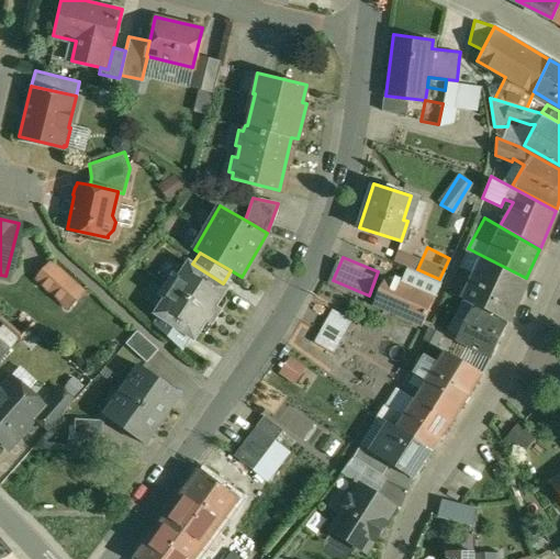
[(56,258),(38,279),(76,310),(93,289),(56,258)]
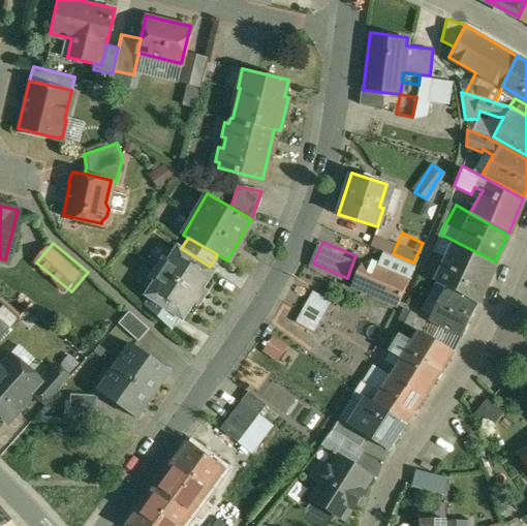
[(494,264),(454,243),(436,280),(476,301),(494,264)]
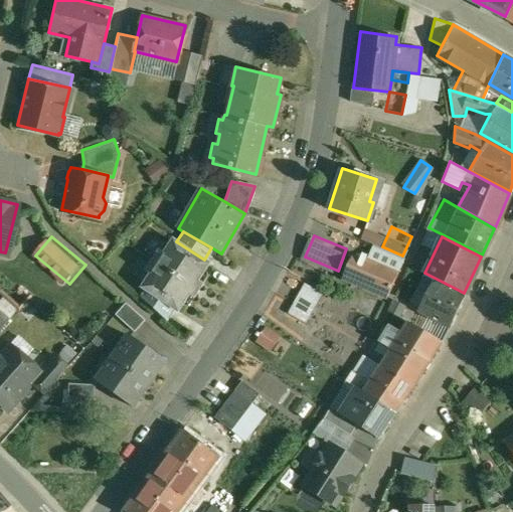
[(176,241),(172,238),(169,242),(164,250),(159,247),(145,270),(150,273),(144,282),(142,286),(146,288),(173,306),(178,309),(180,305),(188,293),(193,296),(202,282),(197,279),(206,267),(205,266),(208,263),(204,260),(176,241)]
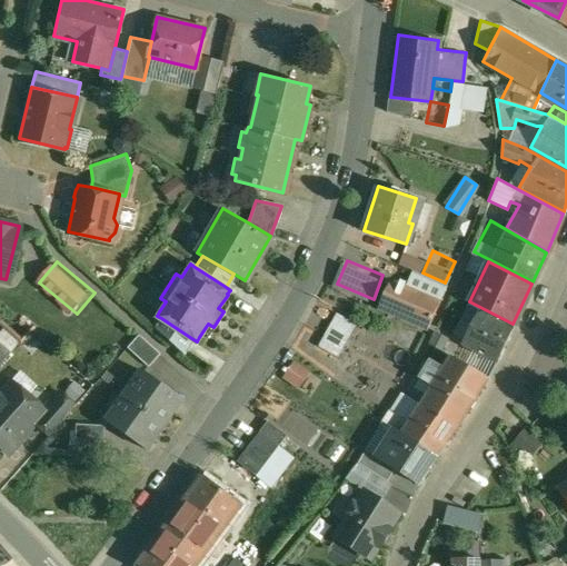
[(423,272),(411,268),(405,285),(389,278),(376,307),(426,328),(446,284),(445,283),(423,272)]
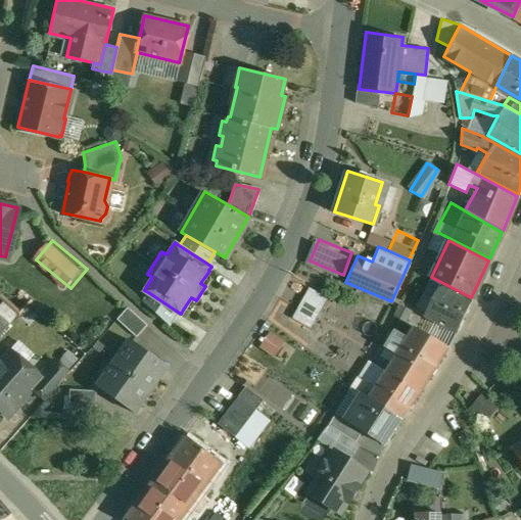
[(431,277),(426,274),(427,272),(417,267),(401,298),(458,328),(471,297),(431,277)]
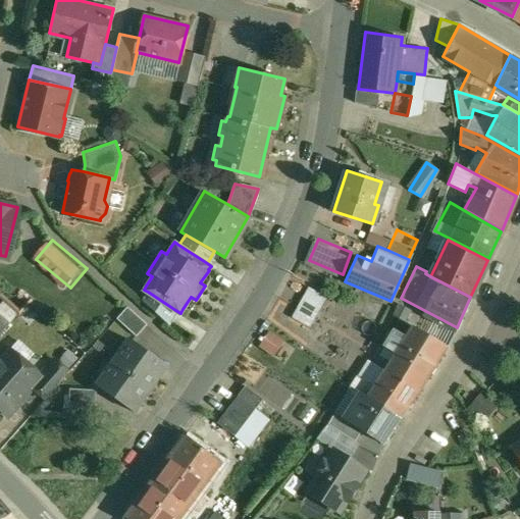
[(307,284),(291,315),(309,325),(325,295),(307,284)]
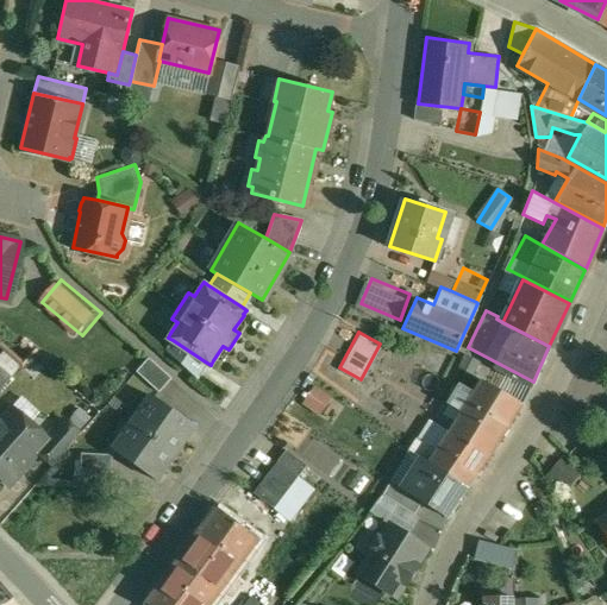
[(205,361),(173,340),(167,350),(196,376),(205,361)]
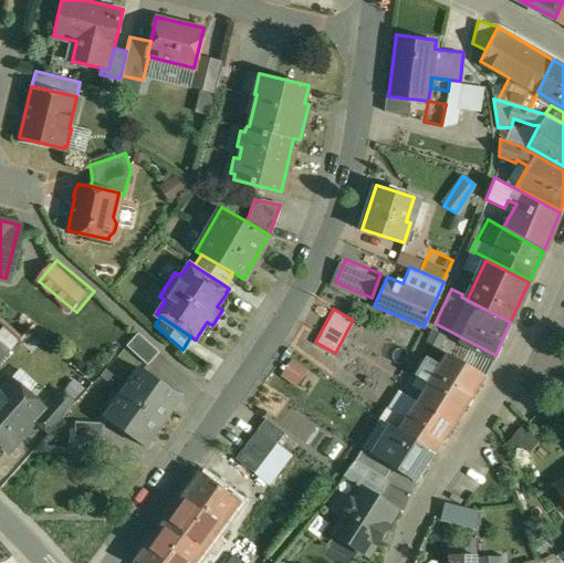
[(445,335),(431,327),(426,340),(438,346),(445,335)]
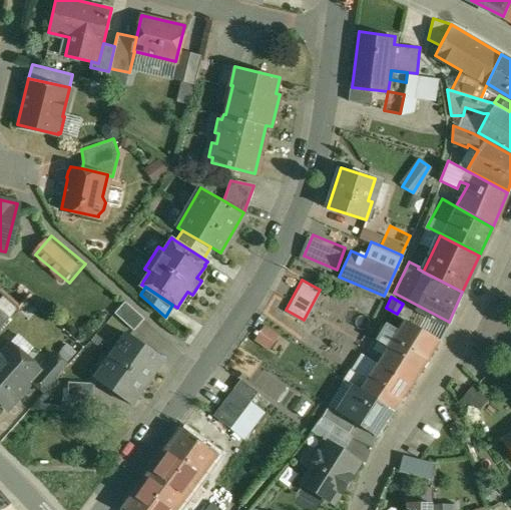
[(143,317),(124,300),(113,312),(133,329),(143,317)]
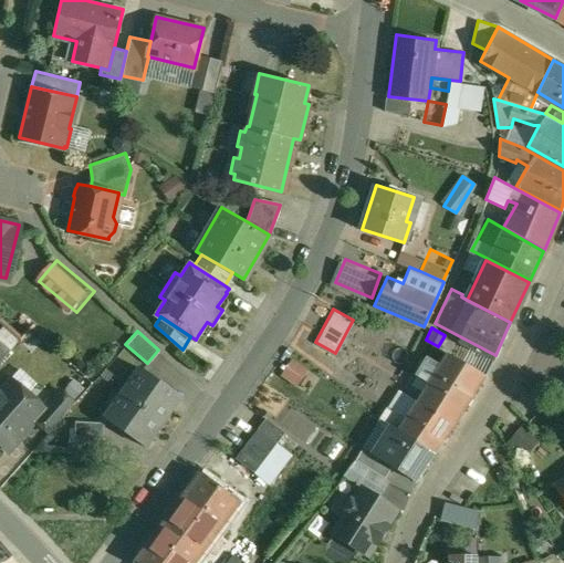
[(284,352),(274,367),(294,383),(305,368),(284,352)]
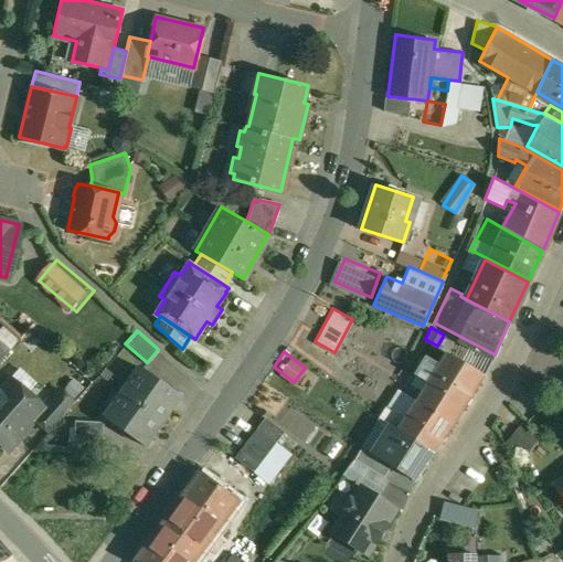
[(485,373),(445,351),(438,362),(426,356),(415,374),(428,382),(417,399),(416,399),(454,422),(485,373)]
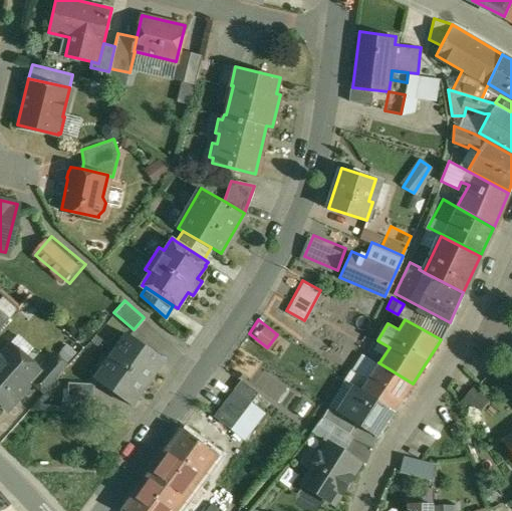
[(164,358),(129,333),(128,334),(129,334),(112,356),(147,380),(163,358),(164,359),(164,358)]
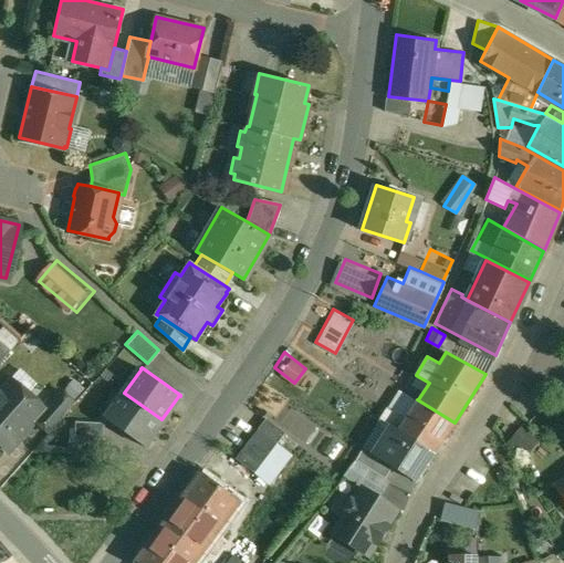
[(40,407),(8,378),(0,386),(0,445),(4,449),(32,418),(41,408),(40,407)]
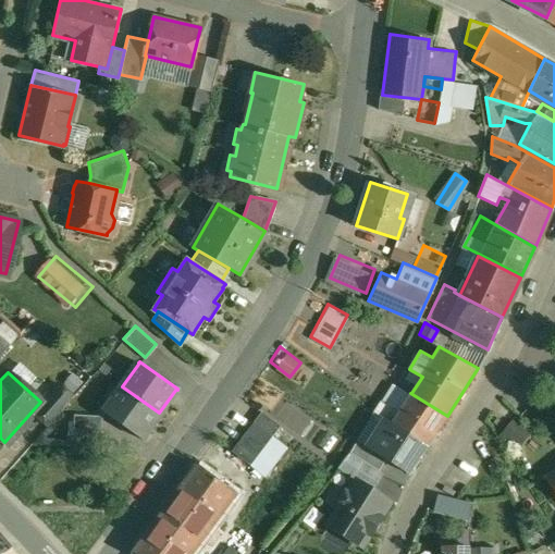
[(57,381),(39,401),(40,402),(32,411),(47,425),(73,395),(57,381)]
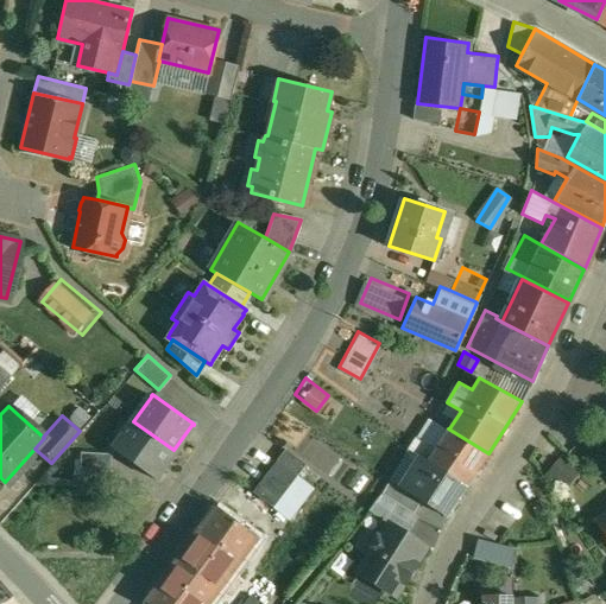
[(174,450),(133,421),(115,447),(114,446),(113,447),(156,478),(157,477),(156,476),(174,450)]
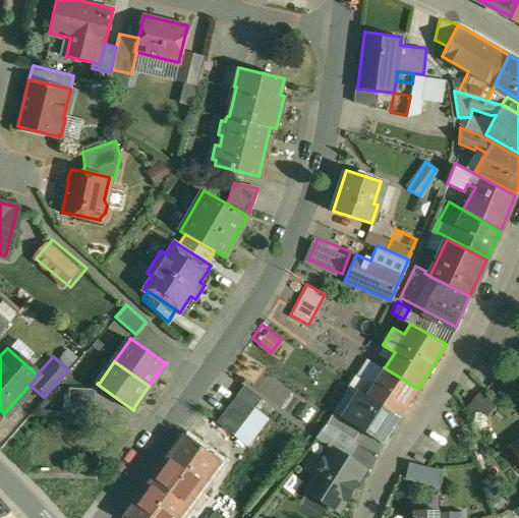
[(372,385),(366,395),(368,396),(400,416),(418,389),(384,367),(372,385)]
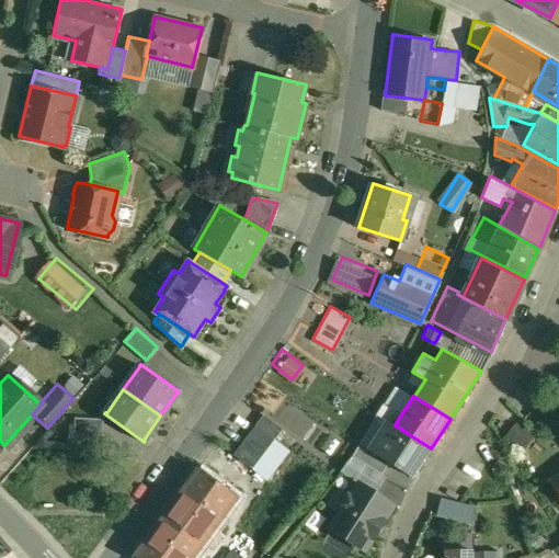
[(401,414),(383,402),(376,413),(379,416),(395,425),(401,414)]
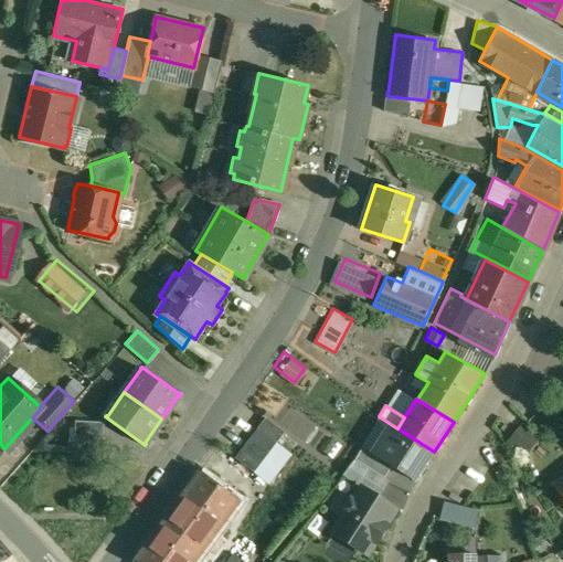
[(284,431),(264,416),(256,426),(276,441),(284,431)]
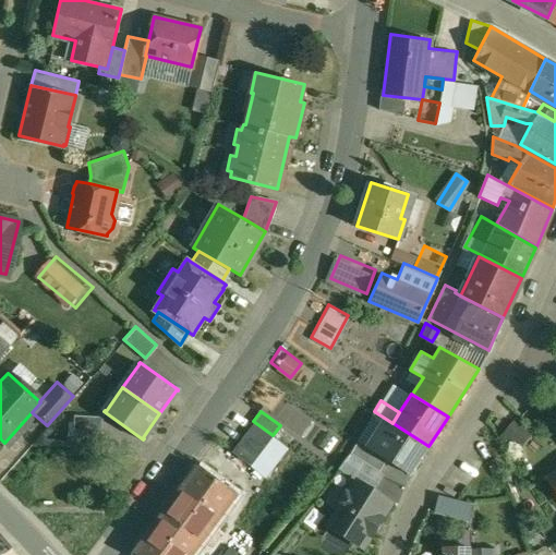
[(101,415),(74,413),(73,429),(68,427),(67,445),(95,447),(96,432),(100,432),(101,415)]
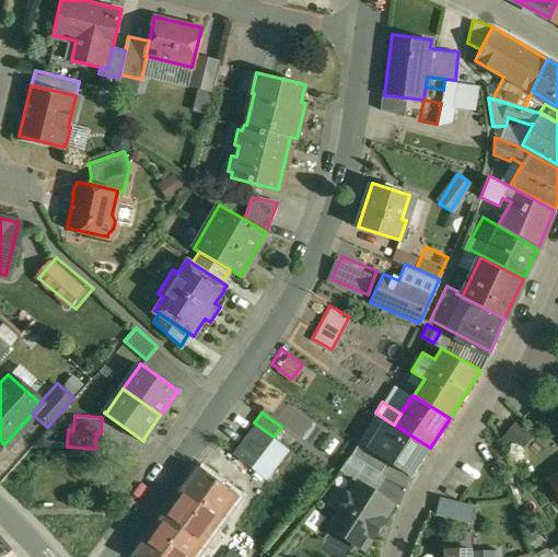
[(429,449),(395,427),(396,426),(394,425),(379,415),(355,453),(406,485),(429,449)]
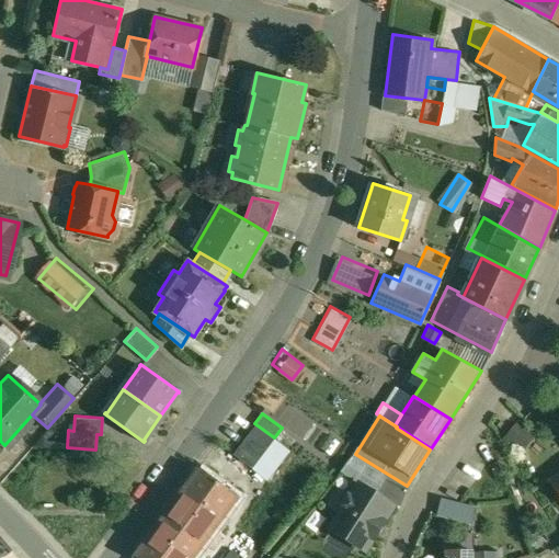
[(500,433),(516,447),(528,434),(512,419),(500,433)]
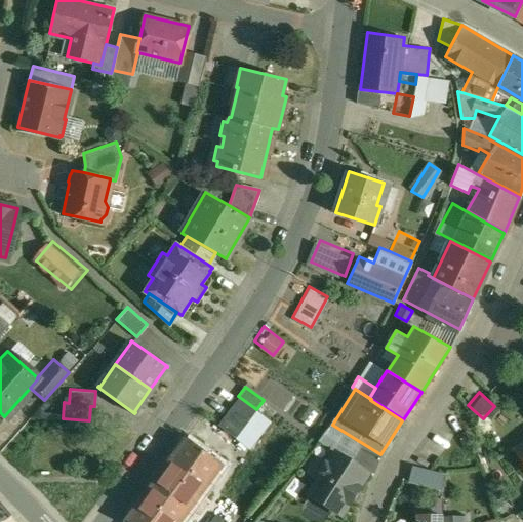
[(256,409),(238,396),(217,424),(235,437),(256,409)]
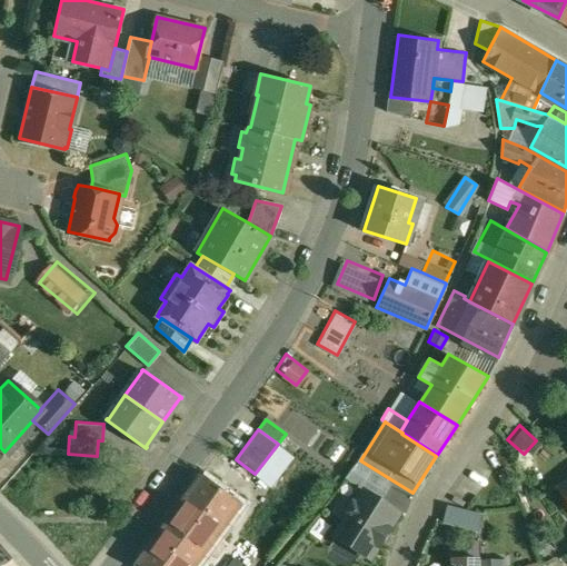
[(370,469),(357,460),(344,476),(360,487),(370,469)]
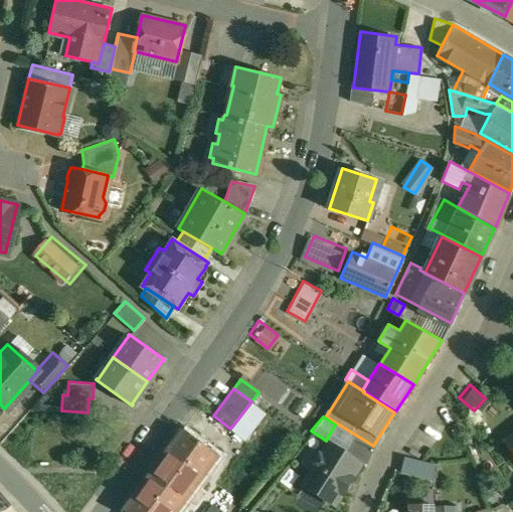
[(186,422),(122,511),(121,511),(176,511),(187,497),(194,502),(208,483),(201,478),(217,455),(208,448),(213,442),(186,422)]
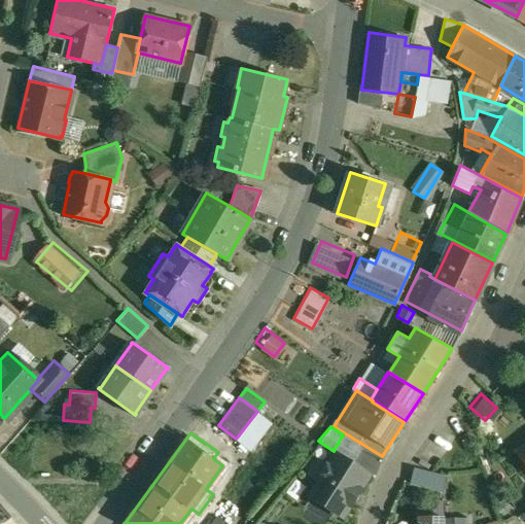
[(524,442),(514,451),(524,463),(524,442)]
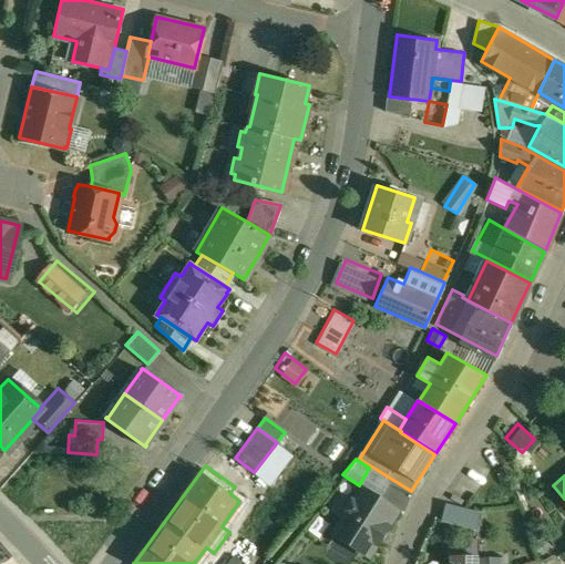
[(397,509),(362,488),(356,498),(349,498),(341,509),(345,514),(334,533),(368,555),(376,542),(378,543),(389,525),(387,524),(397,509)]
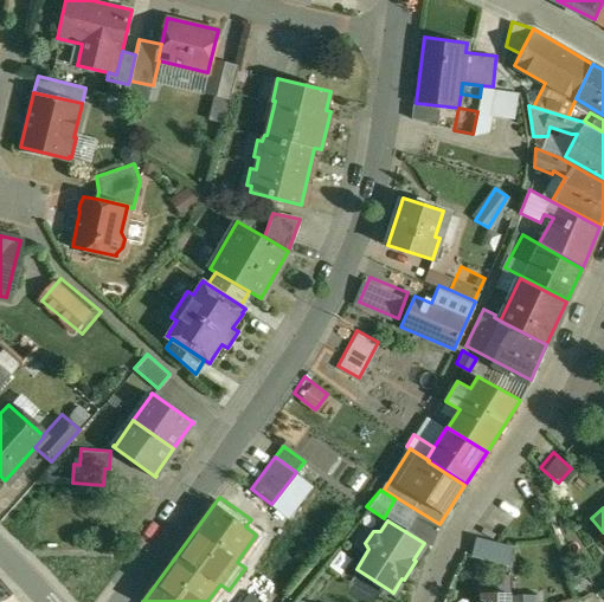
[(511,544),(480,536),(475,554),(511,563),(511,544)]
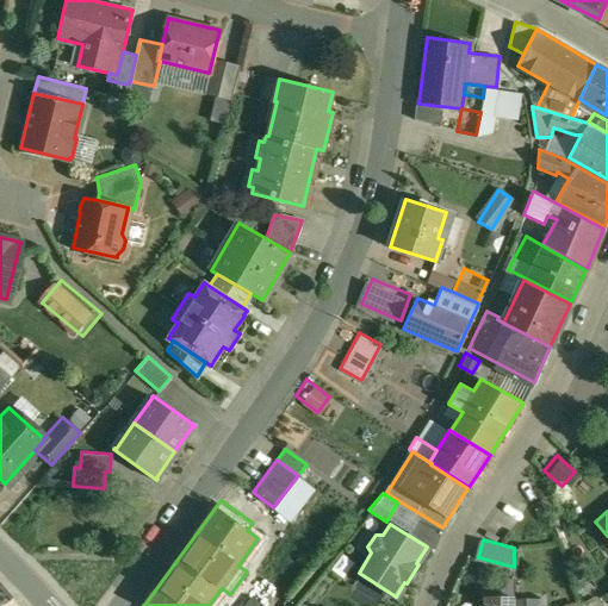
[(295,574),(284,566),(278,573),(289,581),(295,574)]
